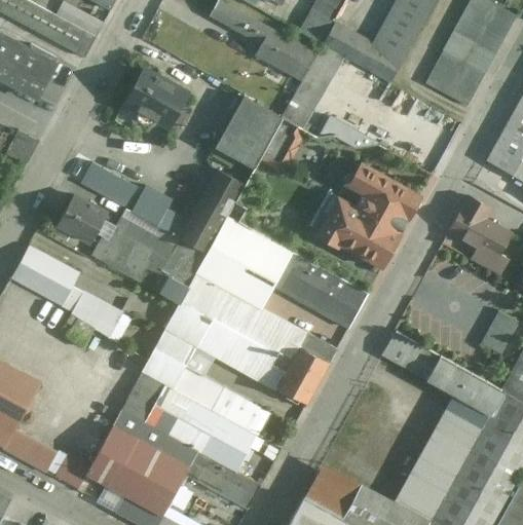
[(54,12),(32,0),(0,0),(0,154),(24,165),(37,141),(0,121),(0,13),(82,59),(95,34),(54,12)]
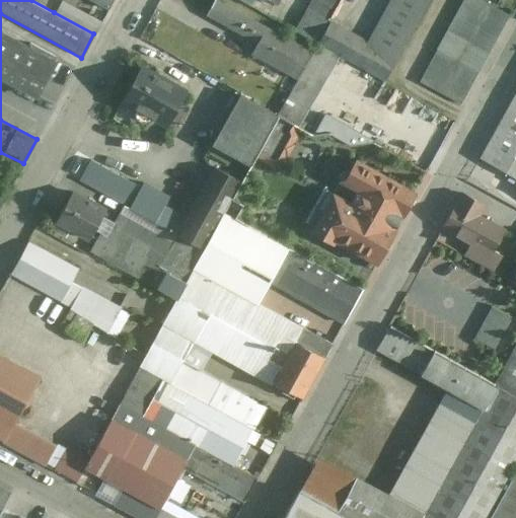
[(312,53),(221,0),(216,0),(209,15),(259,41),(251,55),(298,79),(312,53)]
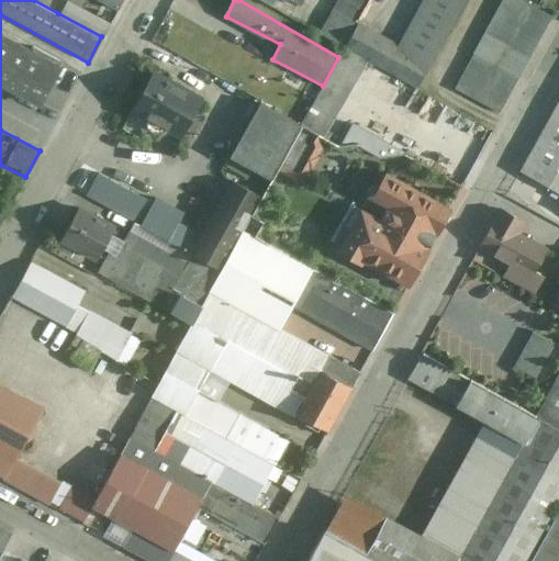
[(337,0),(321,31),(345,47),(358,22),(369,0),(337,0)]
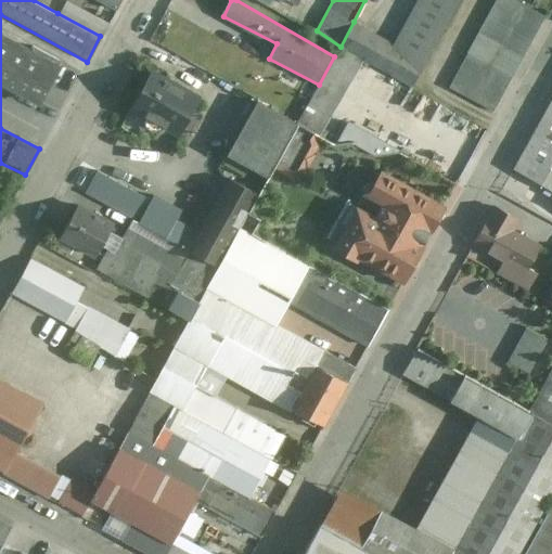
[(415,0),(393,42),(354,22),(341,47),(364,60),(411,87),(460,0),(415,0)]
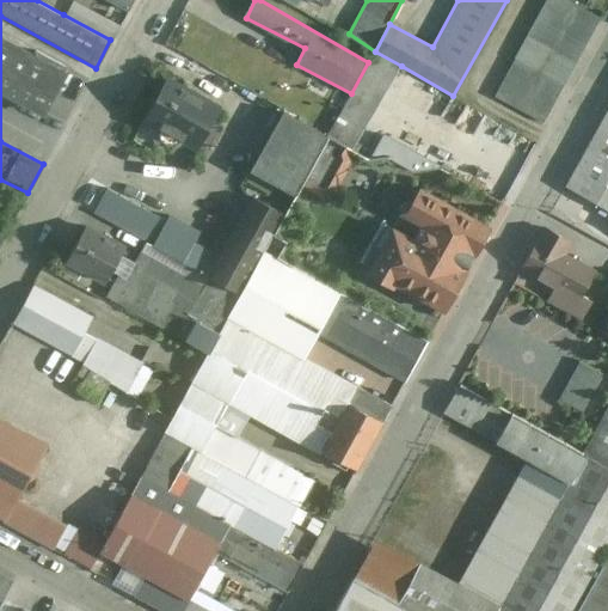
[(541,120),(601,13),(577,0),(546,0),(495,93),(541,120)]
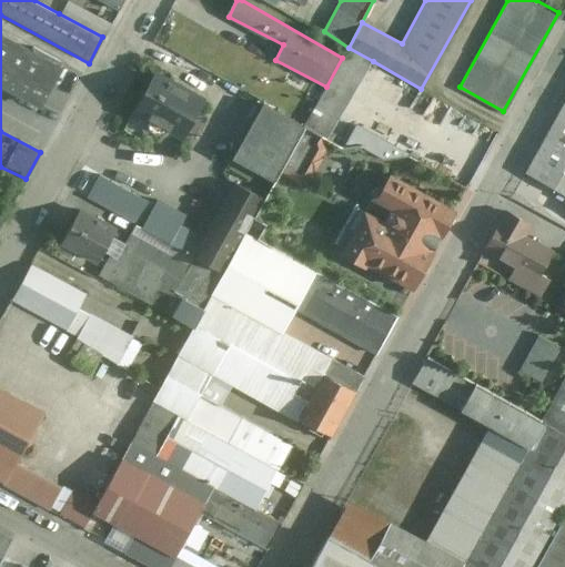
[(59,13),(102,37),(110,24),(68,1),(59,13)]
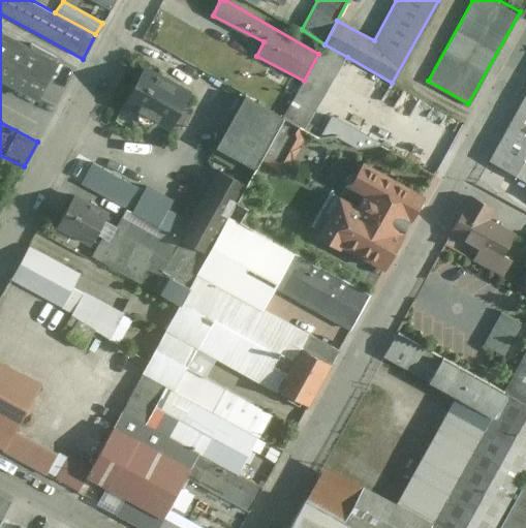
[(58,61),(0,30),(0,82),(36,101),(58,61)]
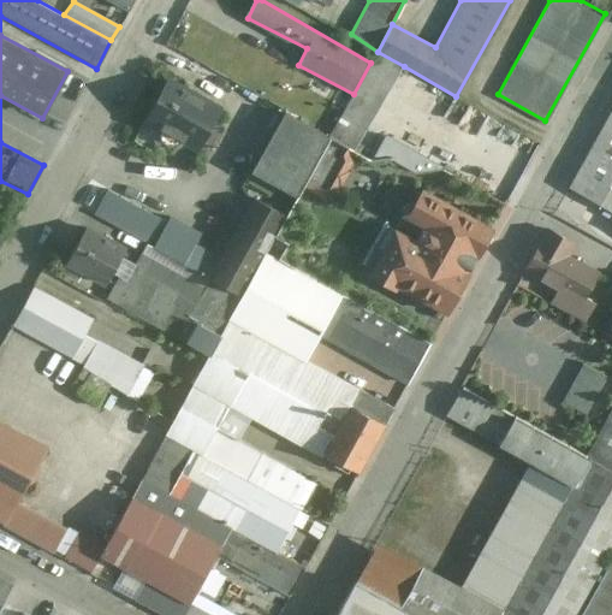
[(356,147),(404,66),(378,52),(370,63),(354,94),(331,135),(356,147)]
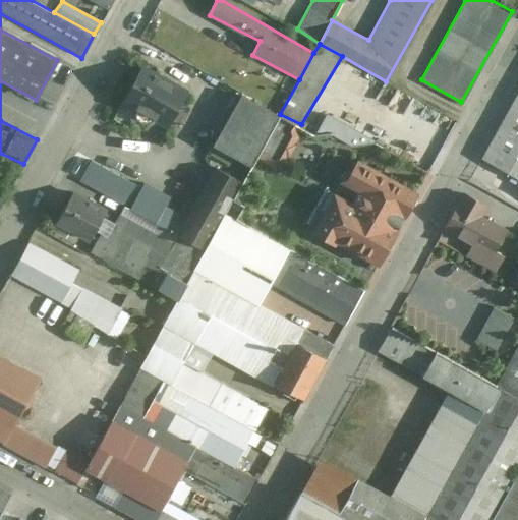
[(137,115),(142,122),(149,122),(155,121),(168,128),(188,92),(142,65),(123,100),(138,108),(137,115)]
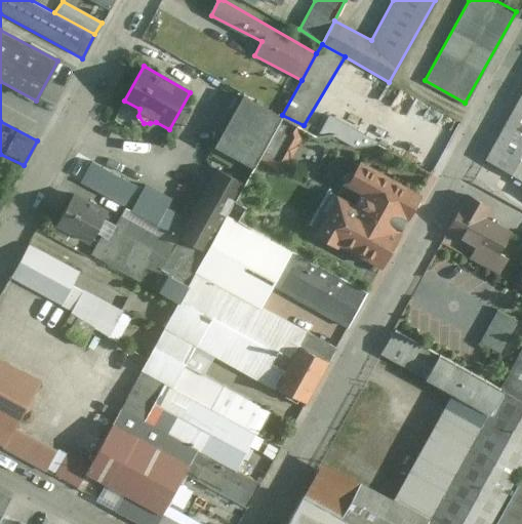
[(521,94),(486,158),(521,178),(521,195),(521,94)]
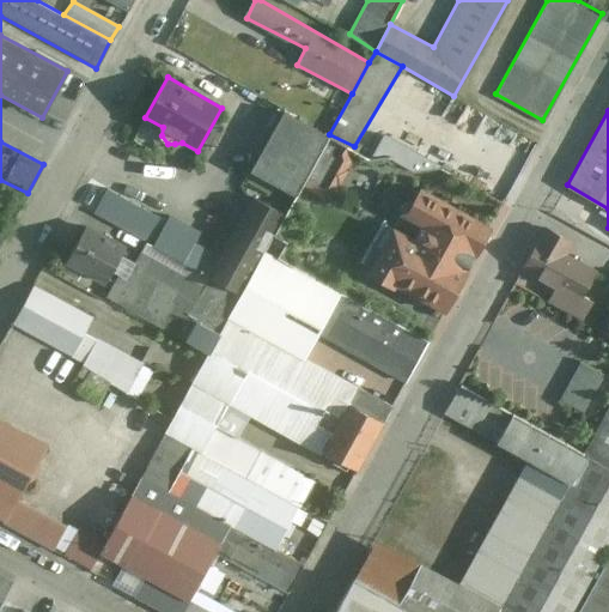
[(297,195),(329,134),(286,111),(253,171),(297,195)]
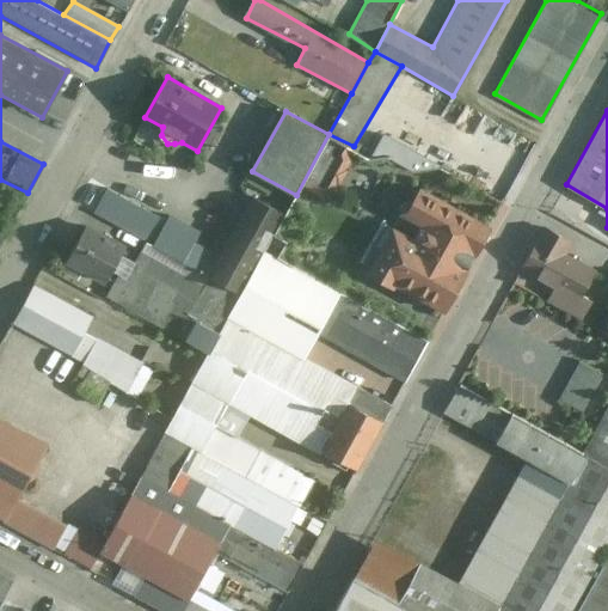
[(165,220),(106,187),(92,213),(146,243),(140,252),(178,272),(183,263),(195,243),(202,232),(169,214),(165,220)]
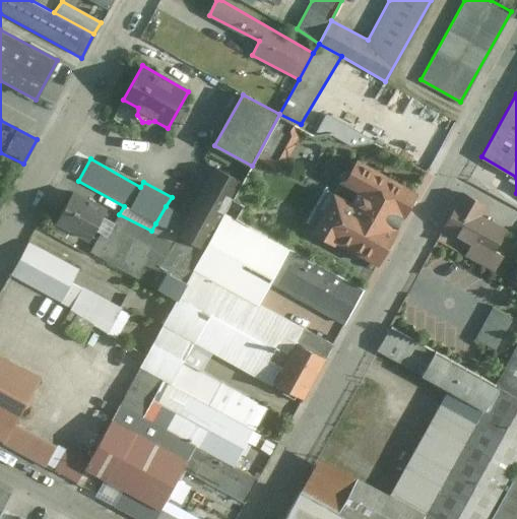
[(402,226),(421,194),(358,159),(351,173),(345,172),(341,175),(340,180),(344,184),(359,192),(353,201),(402,226)]
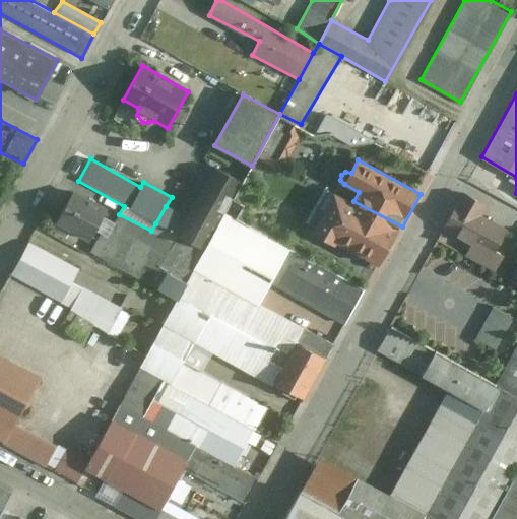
[(225,215),(243,181),(213,167),(186,216),(166,206),(155,223),(206,250),(225,215)]
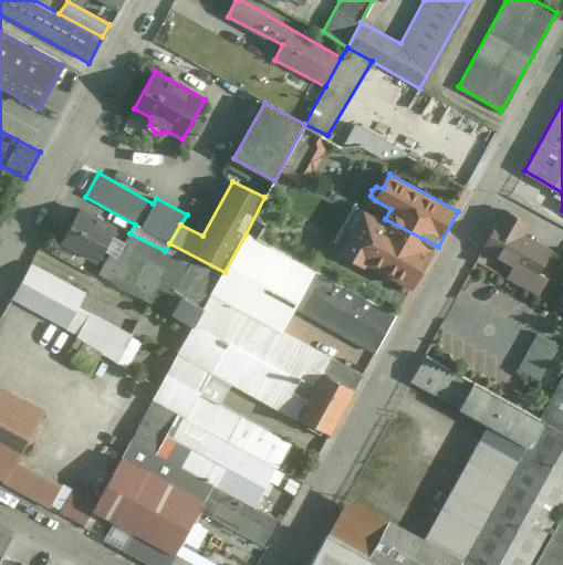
[(115,229),(79,209),(60,246),(97,264),(104,251),(113,234),(115,229)]
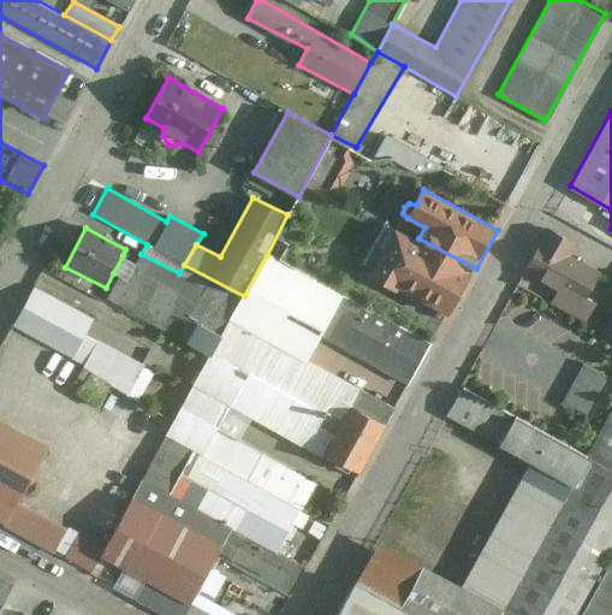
[(476,268),(419,238),(398,229),(372,277),(449,315),(476,268)]
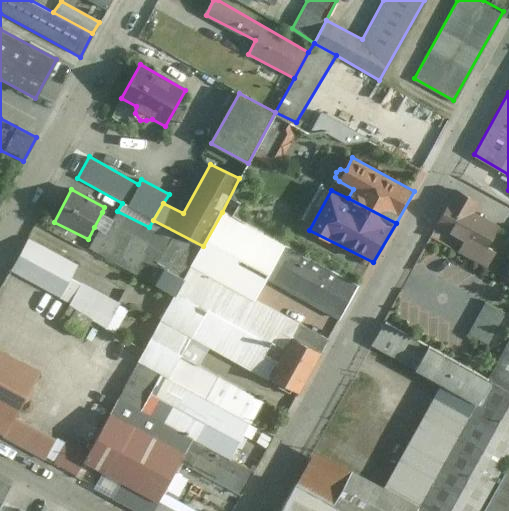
[(477,203),(454,190),(428,238),(485,268),(492,252),(485,247),(496,225),(472,212),(477,203)]
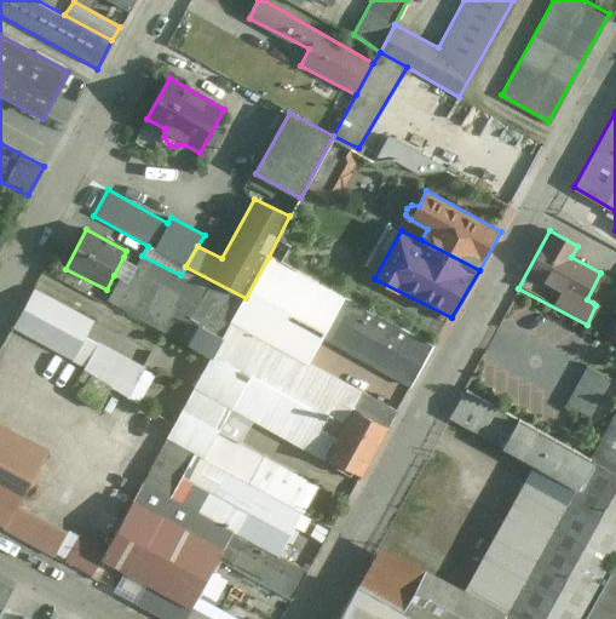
[(136,265),(124,257),(114,275),(120,278),(107,301),(214,357),(234,322),(246,298),(185,267),(180,275),(142,256),(136,265)]
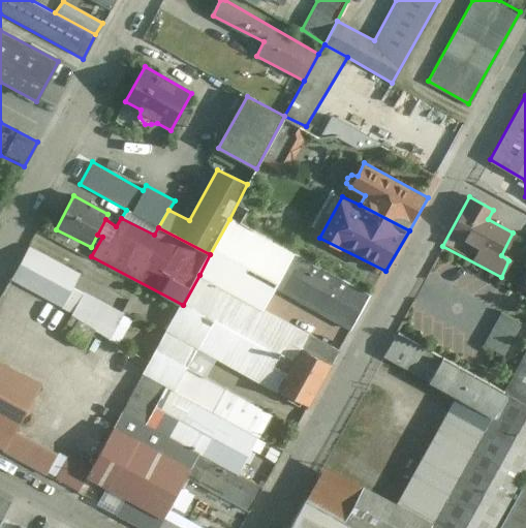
[(292,298),(311,266),(229,219),(210,254),(199,275),(265,311),(277,287),(292,298)]
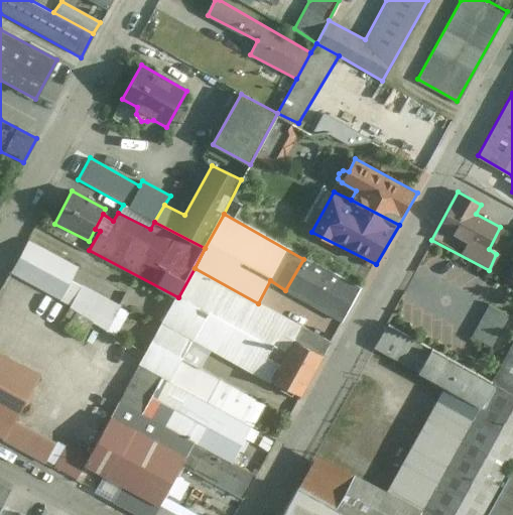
[(77,268),(27,239),(10,273),(70,306),(60,324),(84,338),(93,323),(106,331),(119,307),(70,280),(77,268)]
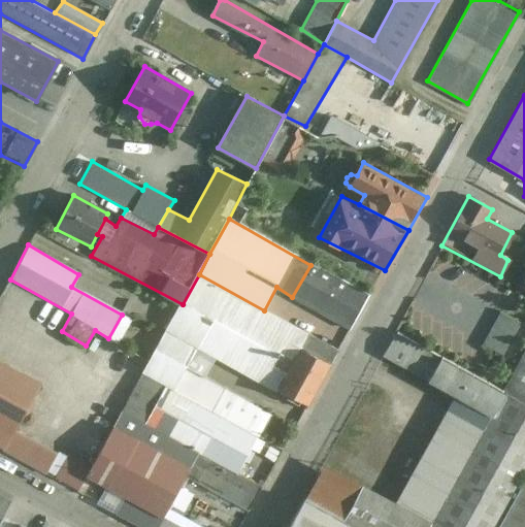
[(350,329),(368,294),(310,265),(292,297),(350,329)]
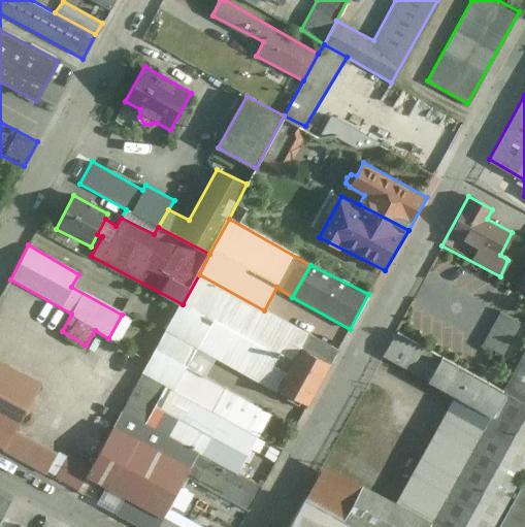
[(524,267),(515,285),(524,290),(524,267)]
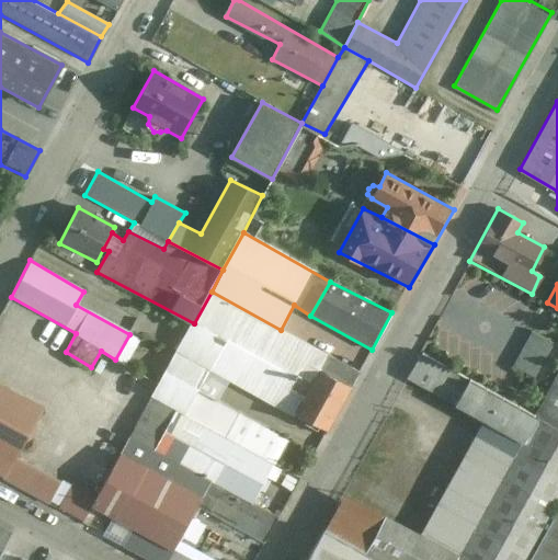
[(296,419),(297,413),(320,370),(351,387),(359,370),(281,330),(212,292),(194,323),(152,396),(227,437),(240,414),(196,388),(207,370),(296,419)]
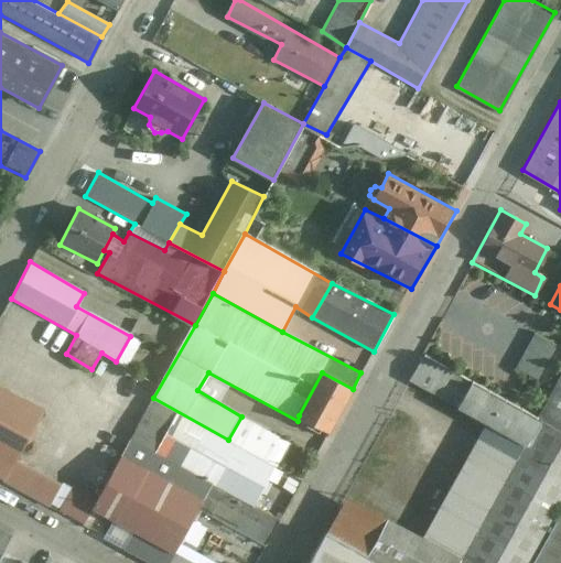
[(537,380),(558,346),(533,333),(514,367),(537,380)]
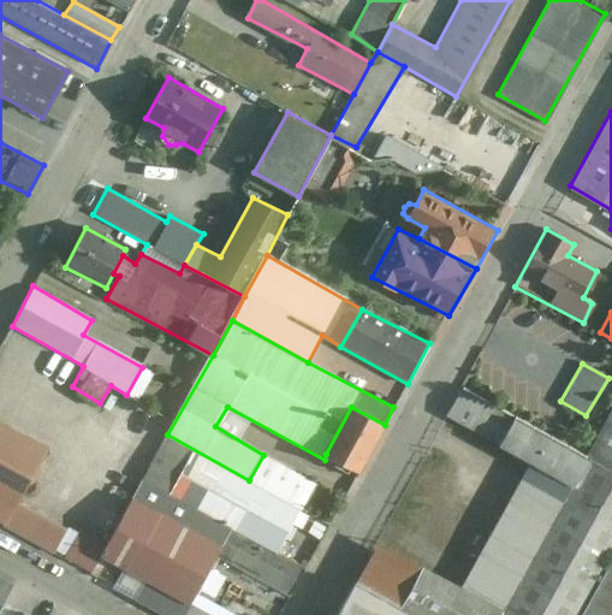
[(611,614),(611,406),(584,459),(463,392),(449,417),(527,462),(457,589),(380,550),(343,614),(611,614)]
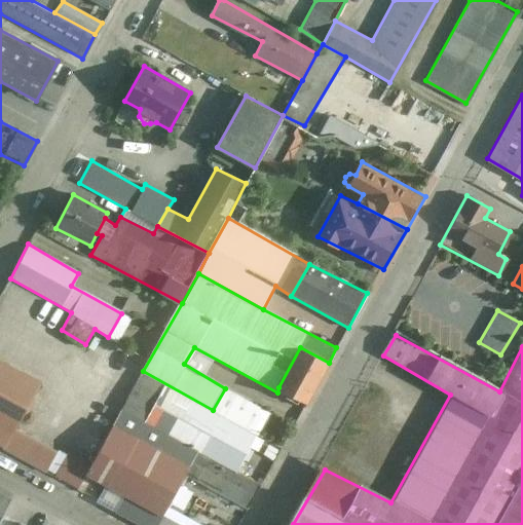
[(307,403),(329,363),(300,347),(278,387),(307,403)]
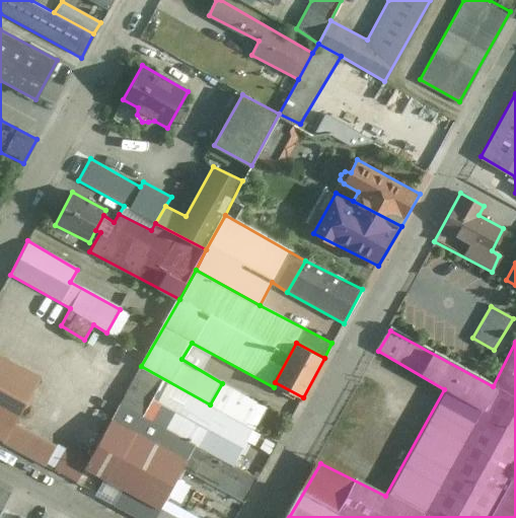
[(41,381),(0,358),(0,441),(46,466),(57,447),(16,424),(41,381)]
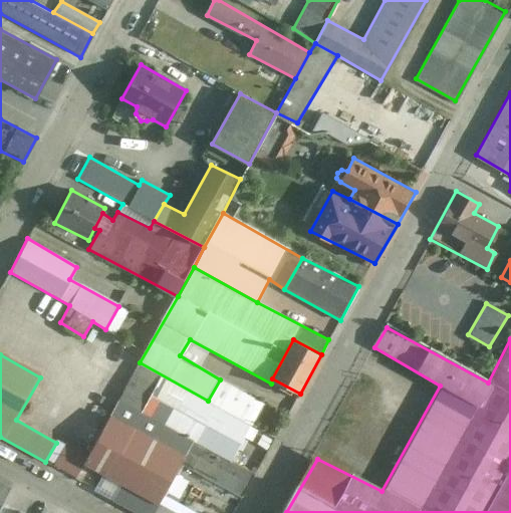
[(208,401),(140,362),(118,400),(194,441),(231,461),(251,426),(208,401)]
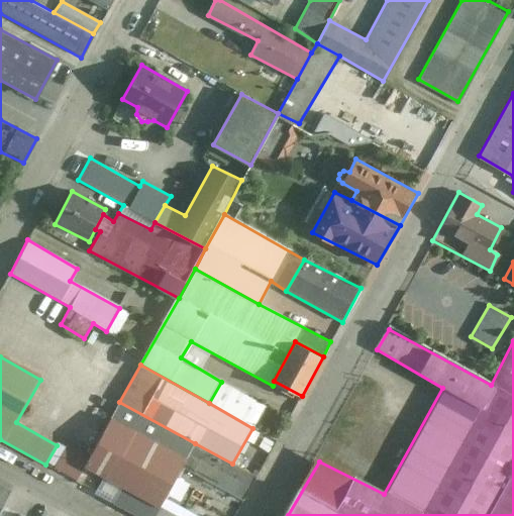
[(266,406),(221,382),(209,403),(252,428),(266,406)]
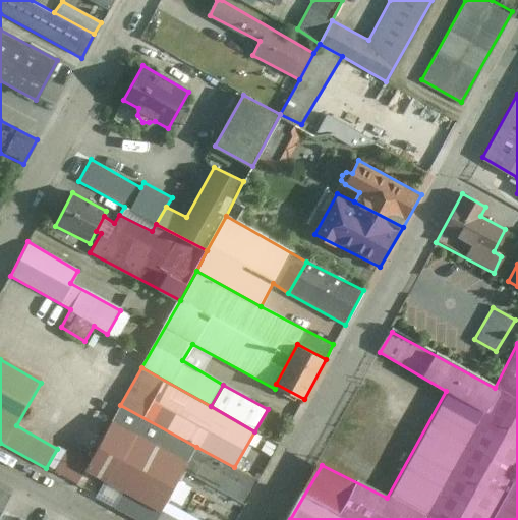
[(196,447),(120,405),(112,422),(188,462),(196,447)]
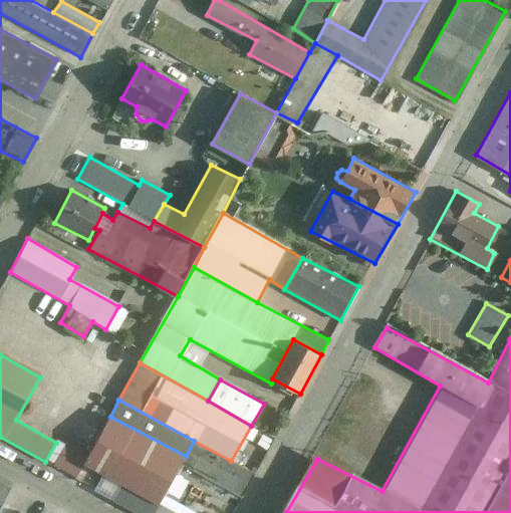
[(123,485),(113,500),(136,512),(174,512),(163,506),(186,468),(240,498),(253,474),(231,461),(194,441),(186,456),(110,417),(85,463),(123,485)]
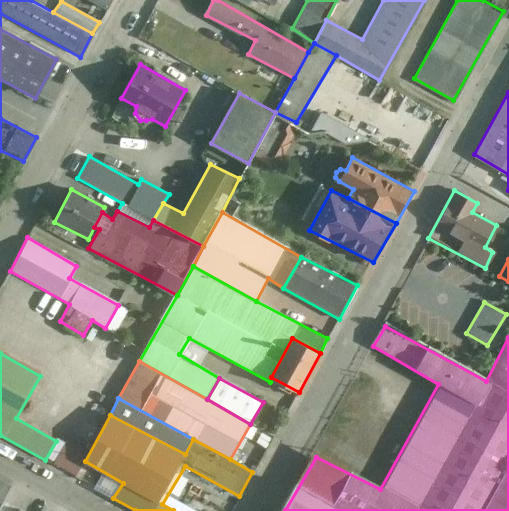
[(0,504),(9,487),(0,482),(0,504)]
